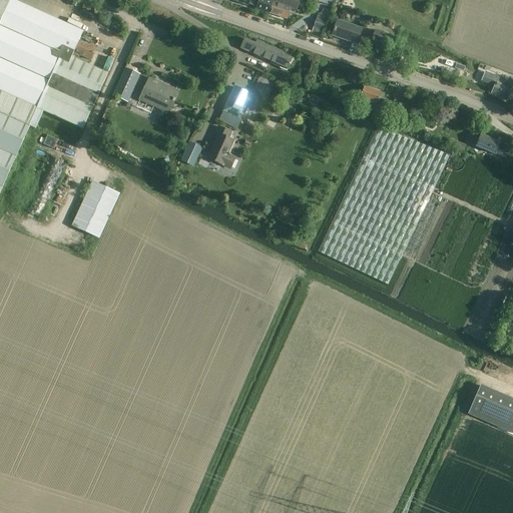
[(11,0),(0,0),(0,194),(30,128),(35,130),(38,123),(41,117),(43,112),(83,130),(84,127),(86,123),(87,123),(94,107),(108,74),(72,58),(73,55),(79,41),(83,32),(11,0)]
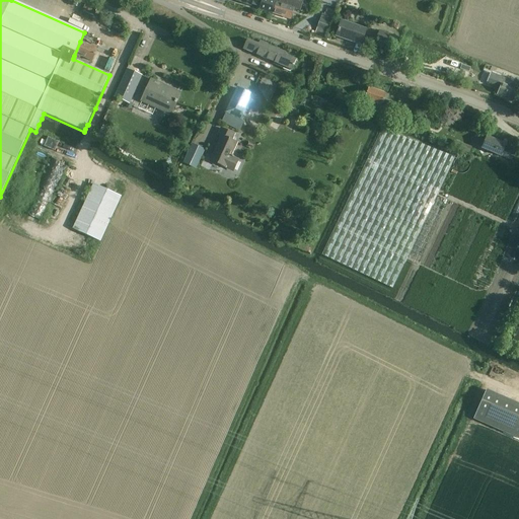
[(228,0),(250,7),(251,5),(258,8),(258,9),(272,14),(275,3),(276,0),(228,0)]
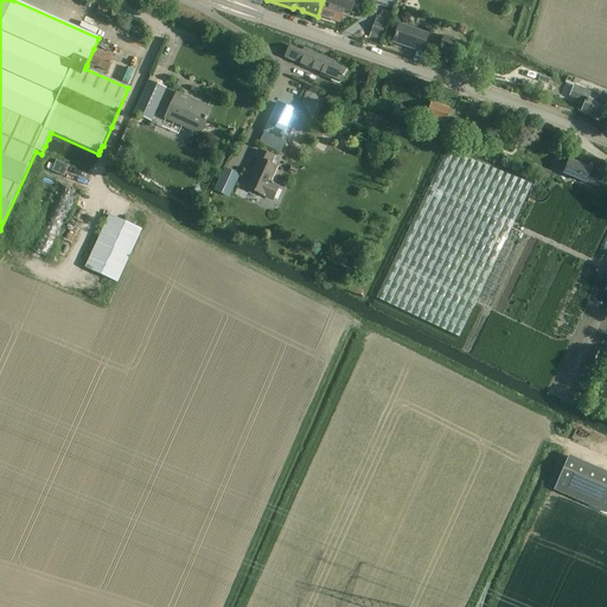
[(323,0),(321,4),(318,17),(339,23),(343,12),(343,11),(351,13),(355,1),(351,0),(323,0)]
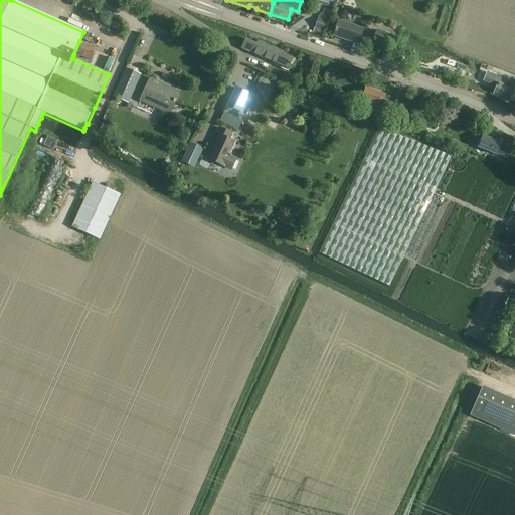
[(324,32),(326,25),(329,18),(320,15),(315,28),(324,32)]
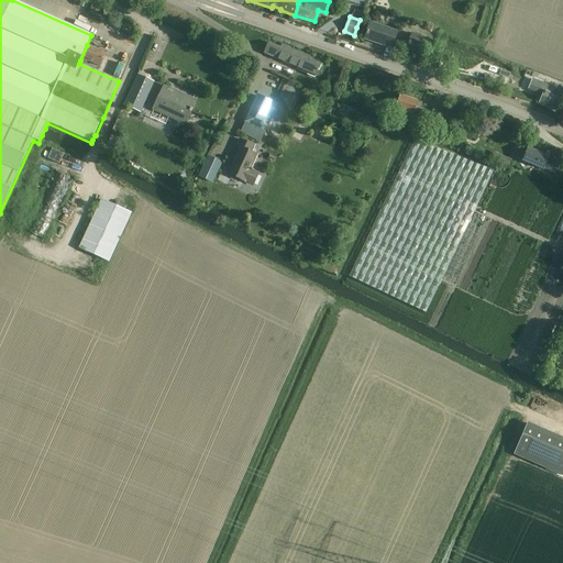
[(392,50),(395,42),(397,33),(370,24),(364,41),(392,50)]
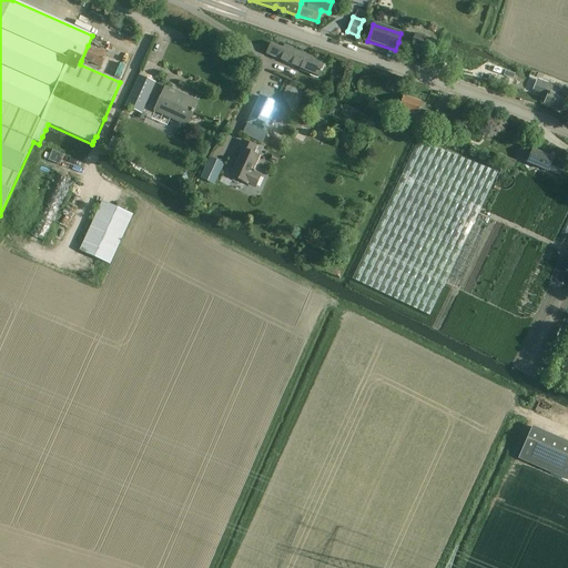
[(422,50),(425,39),(415,36),(411,47),(422,50)]
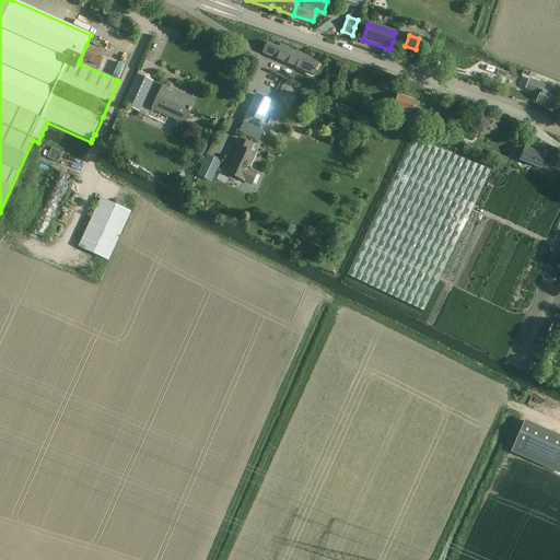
[(419,38),(416,49),(428,55),(432,44),(419,38)]
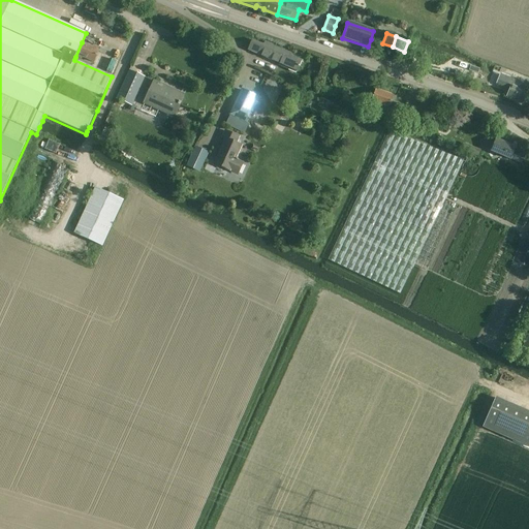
[(263,45),(252,40),(248,51),(275,62),(275,63),(297,72),(301,61),(290,56),(291,53),(266,41),(263,45)]
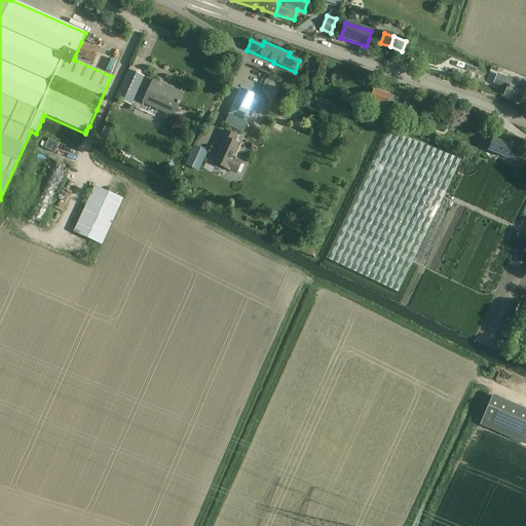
[(81,42),(75,57),(92,63),(99,50),(97,49),(98,48),(92,45),(91,47),(81,42)]
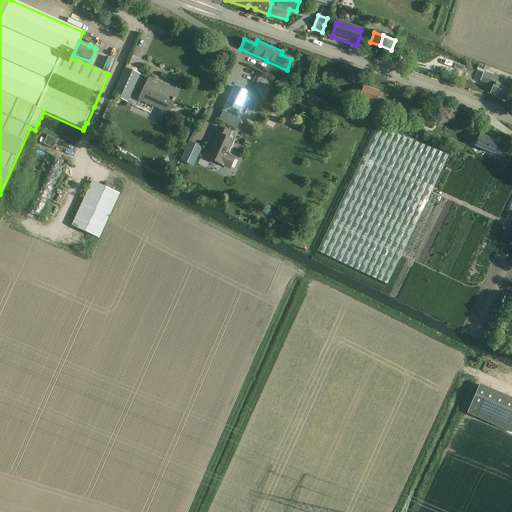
[(130,97),(139,75),(125,69),(113,96),(126,102),(126,101),(129,96),(130,97)]
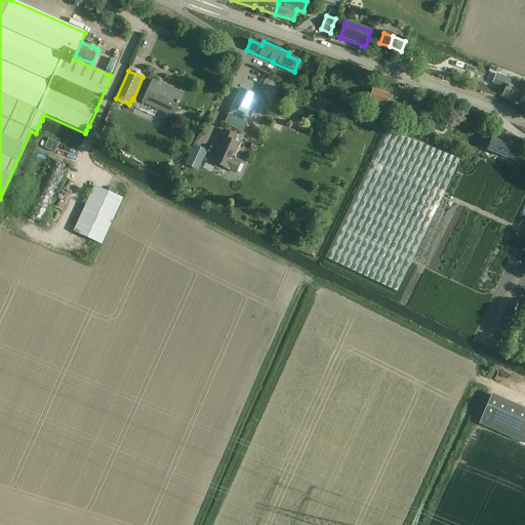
[(519,104),(520,101),(523,92),(520,90),(522,85),(496,74),(492,83),(506,89),(502,96),(519,104)]
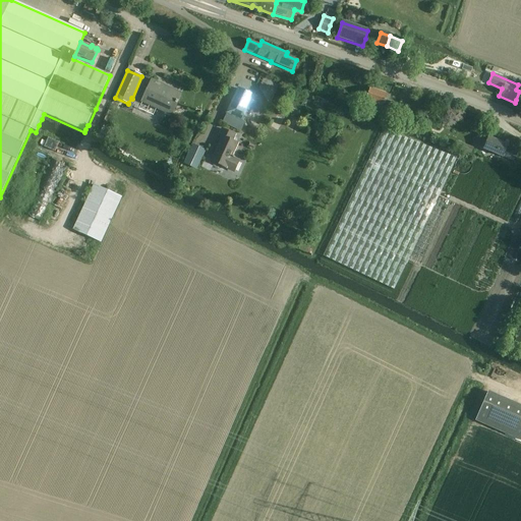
[(170,115),(180,94),(152,81),(142,103),(170,115)]
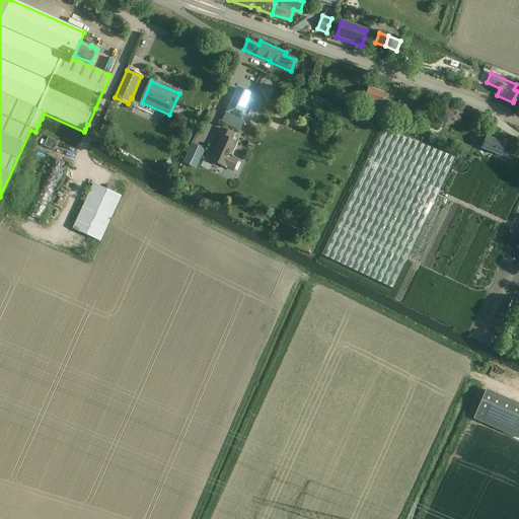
[(235,87),(224,113),(240,120),(246,107),(244,107),(249,94),(235,87)]
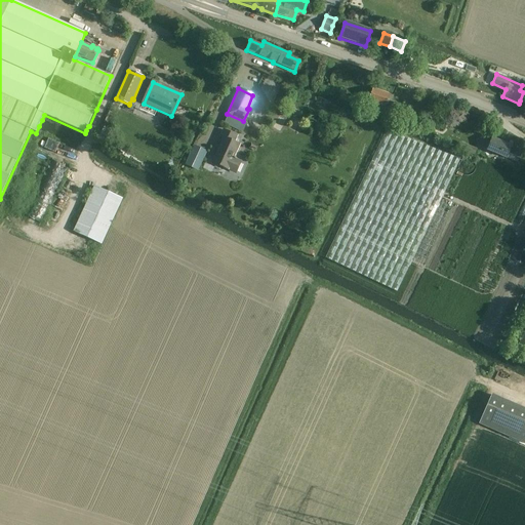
[(386,109),(391,95),(373,89),(368,103),(386,109)]
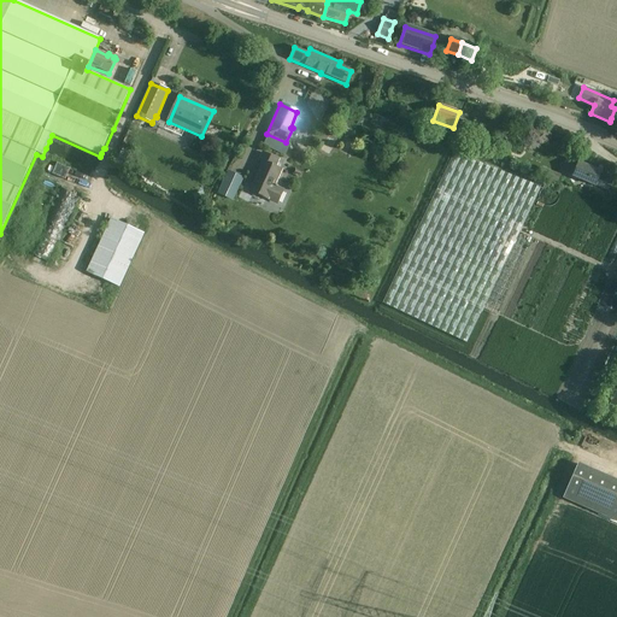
[(475,141),(480,129),(472,127),(474,124),(463,121),(457,134),(475,141)]
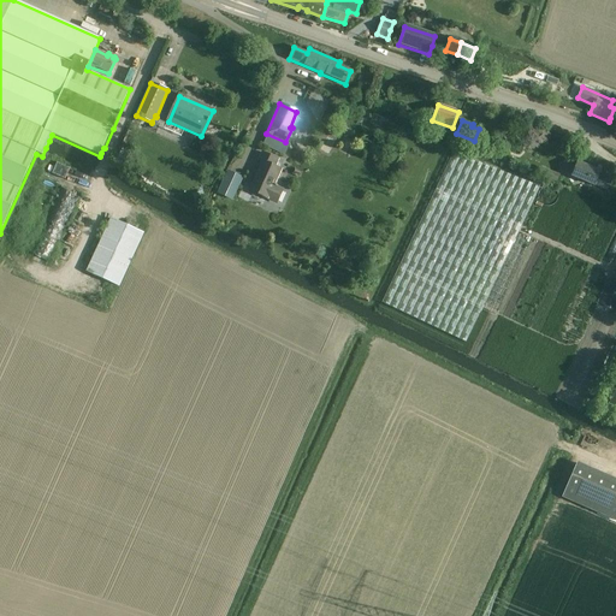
[(466,343),(537,189),(451,150),(380,303),(466,343)]
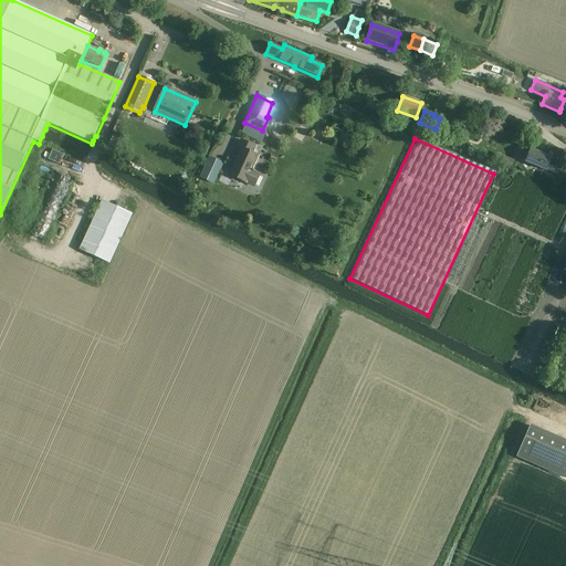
[(253,189),(260,176),(252,173),(259,157),(252,154),(255,147),(240,140),(237,148),(240,150),(227,177),(253,189)]
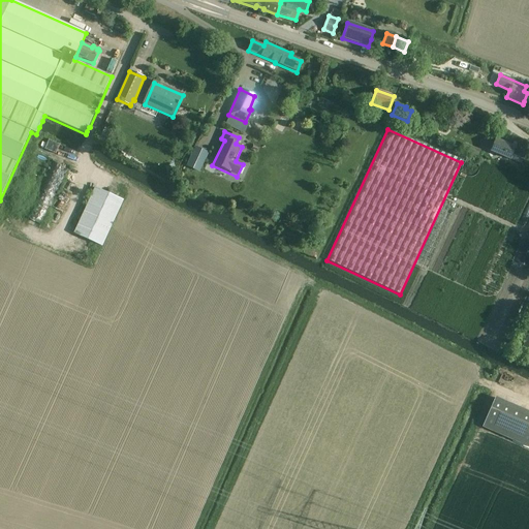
[(522,164),(526,153),(515,149),(516,148),(496,139),(490,152),(510,160),(510,159),(522,164)]
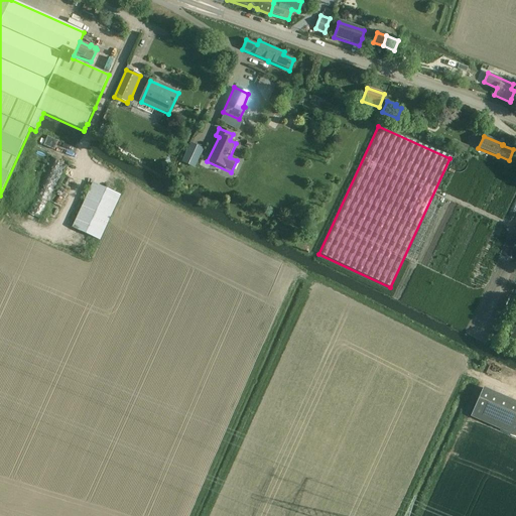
[(449,147),(453,148),(466,153),(469,147),(453,140),(449,146),(449,147)]
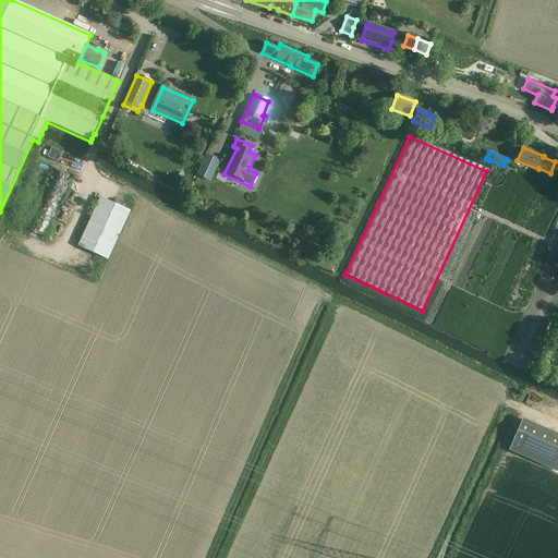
[(108,261),(130,213),(100,199),(79,246),(108,261)]
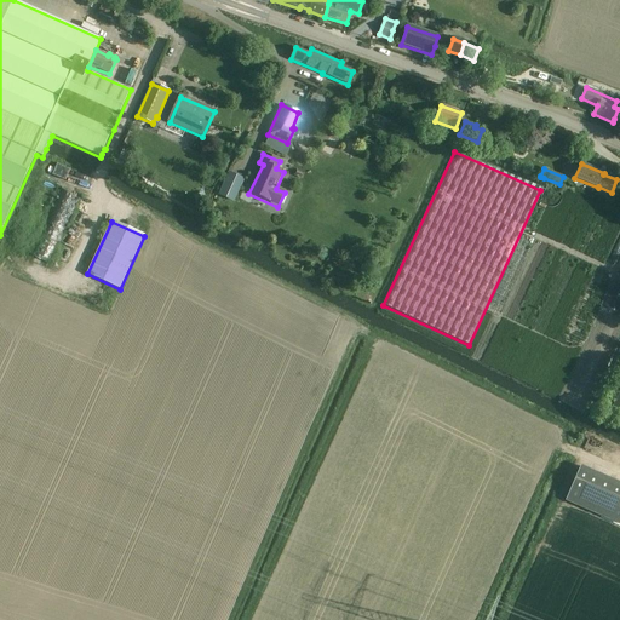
[(566,501),(619,524),(619,482),(580,465),(566,501)]
